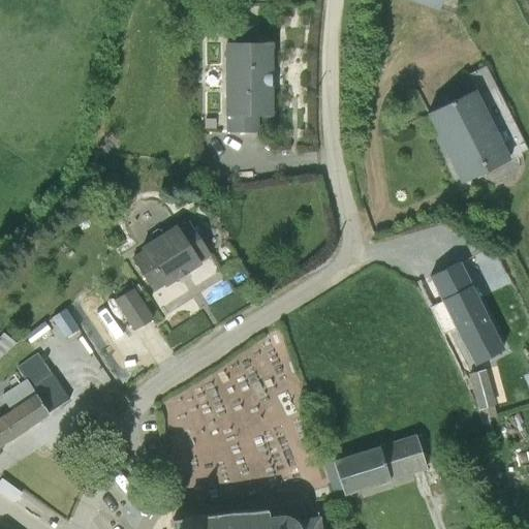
[(411,0),(440,10),(444,0),(411,0)]
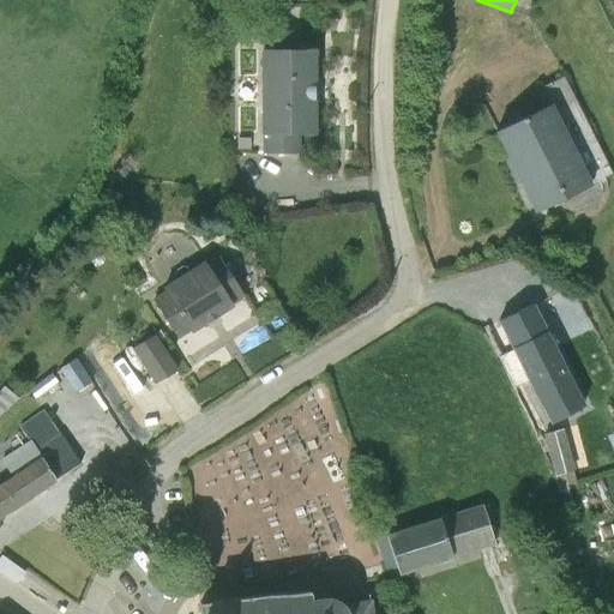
[(262,50),(262,152),(299,152),(299,133),(313,133),(313,50),(262,50)]
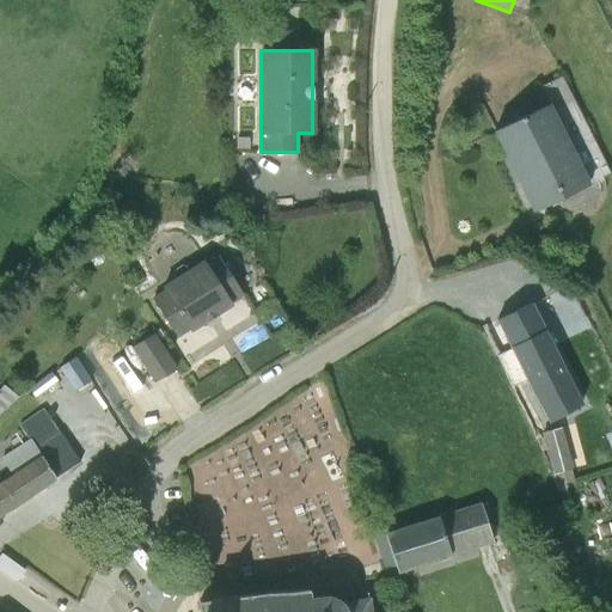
[(562,99),(494,133),(534,212),(601,177),(562,99)]
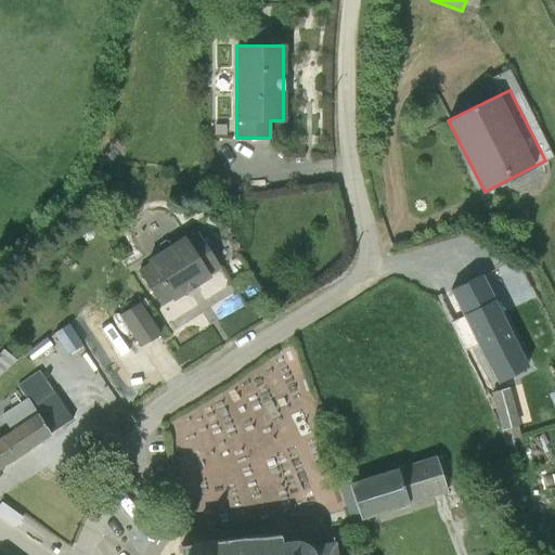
[(197,232),(186,239),(208,272),(218,266),(197,232)]
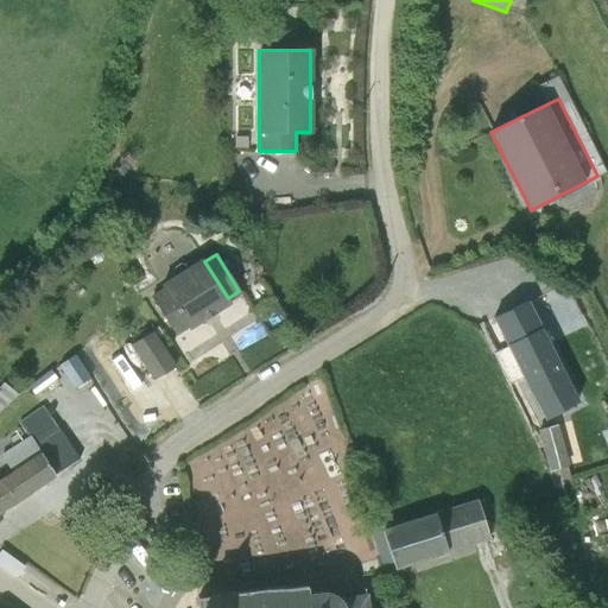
[(188,329),(229,302),(228,298),(204,261),(202,257),(163,282),(165,287),(188,329)]
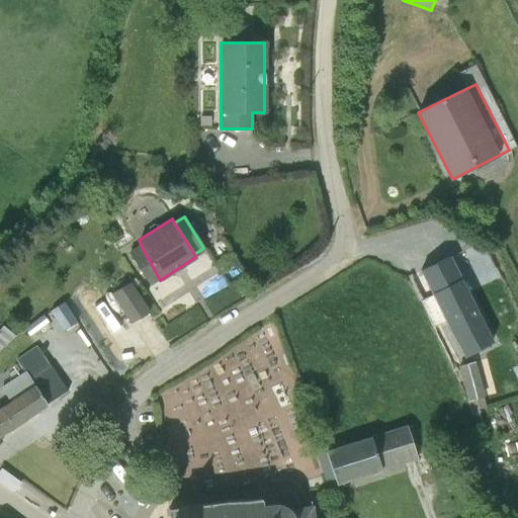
[(160,280),(141,245),(130,250),(151,285),(160,280)]
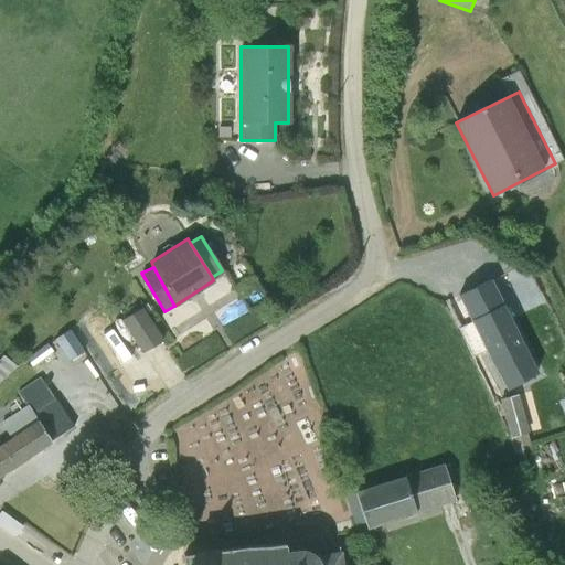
[(489,278),(444,301),(470,354),(482,349),(502,386),(536,369),(489,278)]
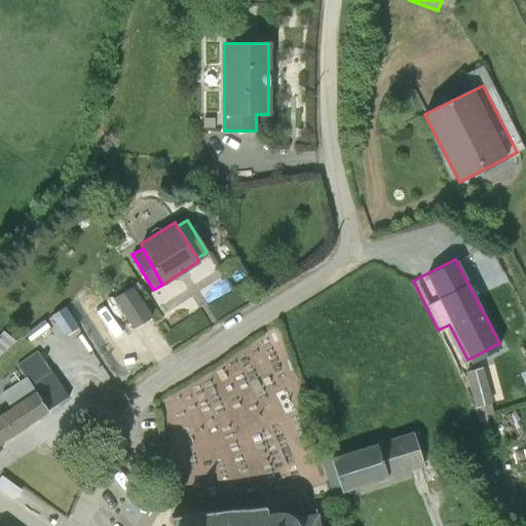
[(135,288),(116,300),(133,328),(152,316),(135,288)]
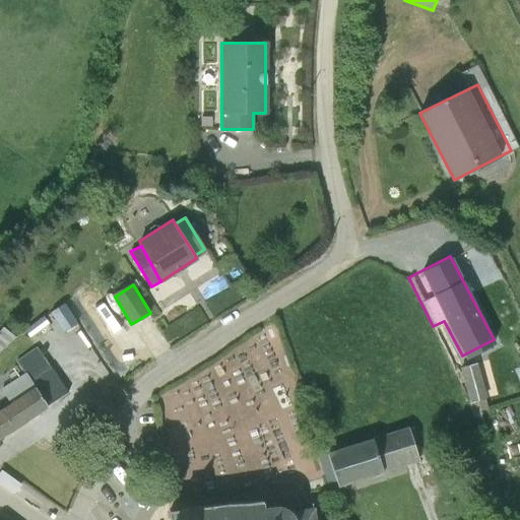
[(53,309),(67,328),(80,318),(66,300),(53,309)]
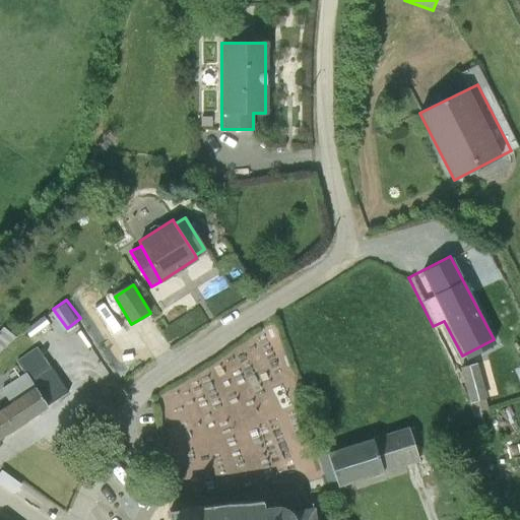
[(3,327),(0,329),(0,350),(15,336),(3,327)]
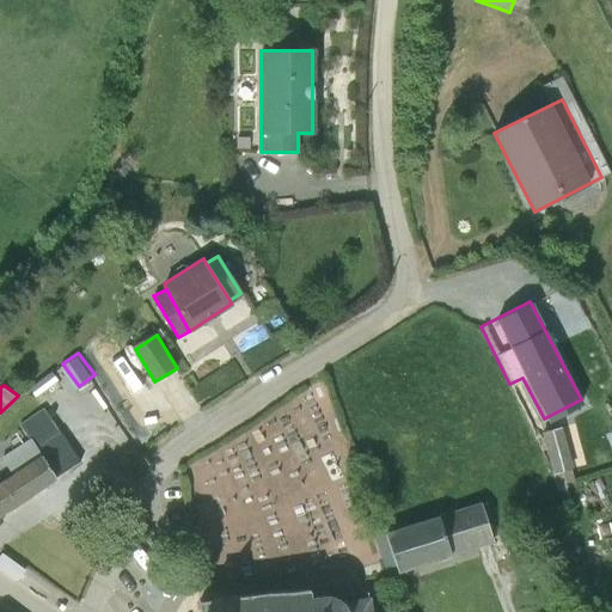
[(0,481),(0,514),(80,461),(48,415),(25,429),(31,438),(1,457),(12,473),(0,481)]
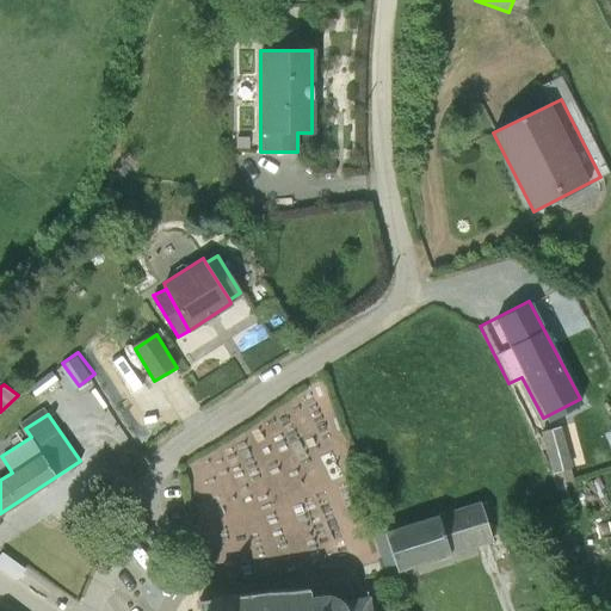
[(557,425),(537,431),(548,469),(569,463),(557,425)]
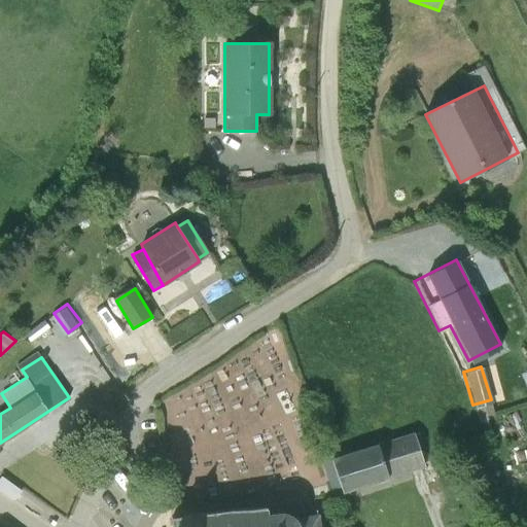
[(328,455),(339,489),(420,462),(409,428),(328,455)]
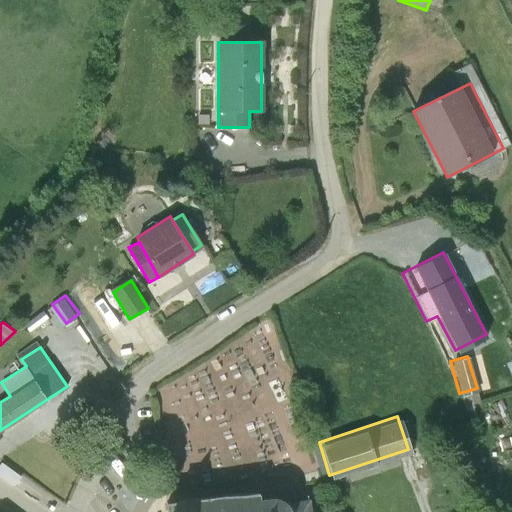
[(309,511),(307,495),(282,499),(277,495),(270,493),(256,495),(255,488),(165,500),(165,511),(309,511)]
